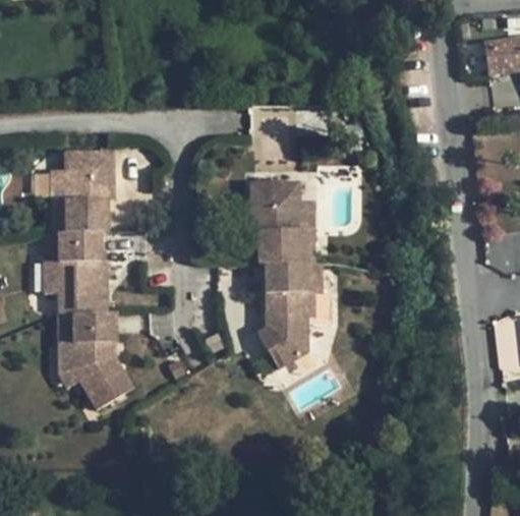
[(488,72),(519,67),(519,35),(484,41),(488,72)]
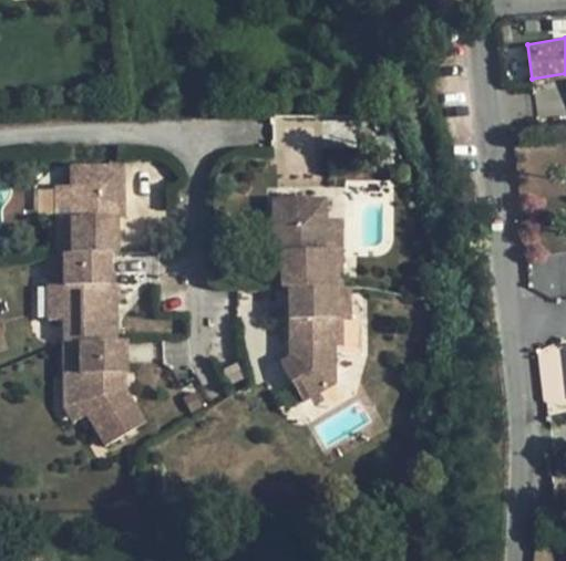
[(124,163),(71,163),(71,183),(71,215),(57,215),(57,250),(110,250),(117,250),(117,215),(124,215),(124,163)]
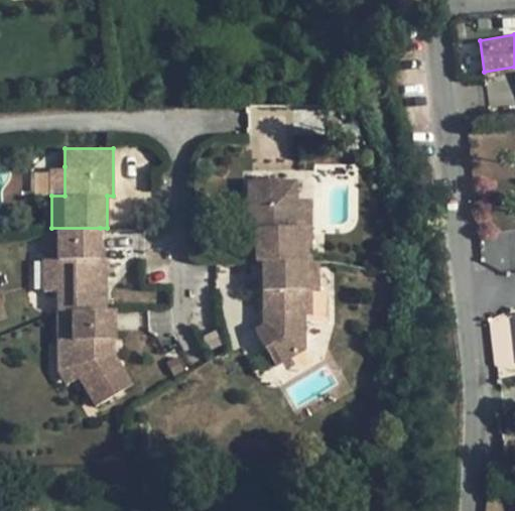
[(262,258),(314,257),(314,221),(299,222),(299,194),(299,175),(251,175),(252,223),(258,224),(258,258),(262,258)]
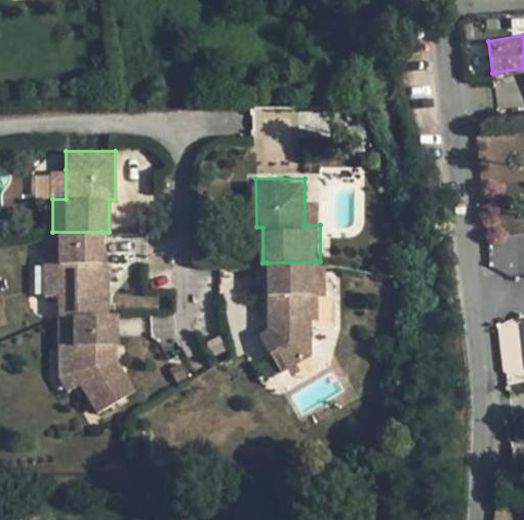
[(102,232),(52,232),(44,232),(45,262),(59,262),(61,312),(108,309),(109,261),(102,261),(102,232)]
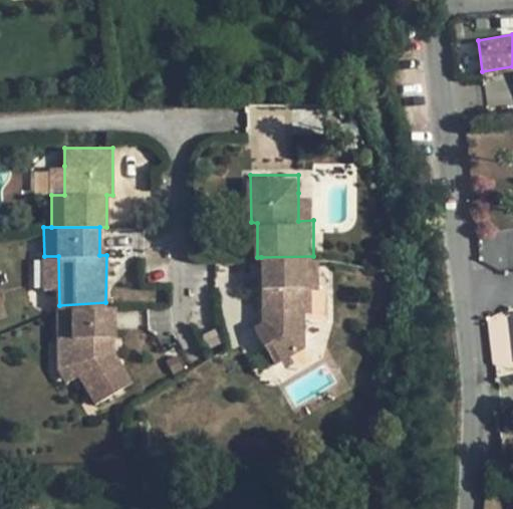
[(261,257),(262,321),(254,325),(274,362),(303,345),(303,311),(310,310),(310,287),(317,288),(317,256),(313,256),(261,257)]
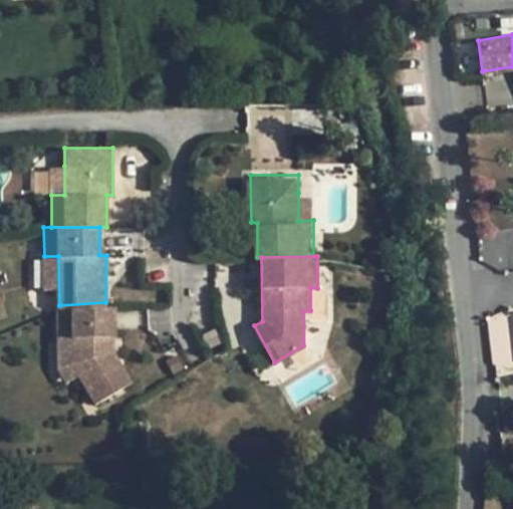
[(310,287),(310,310),(310,317),(326,317),(326,287),(317,288),(310,287)]
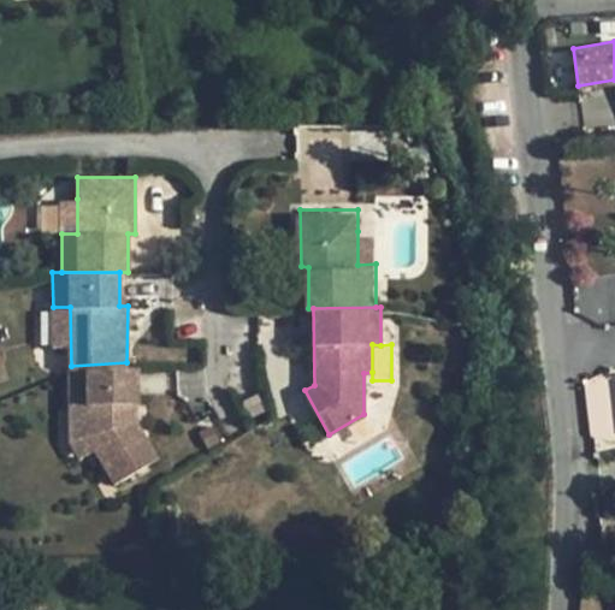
[(126,362),(71,366),(70,403),(86,402),(87,431),(96,448),(116,481),(158,457),(136,421),(136,361),(126,362)]
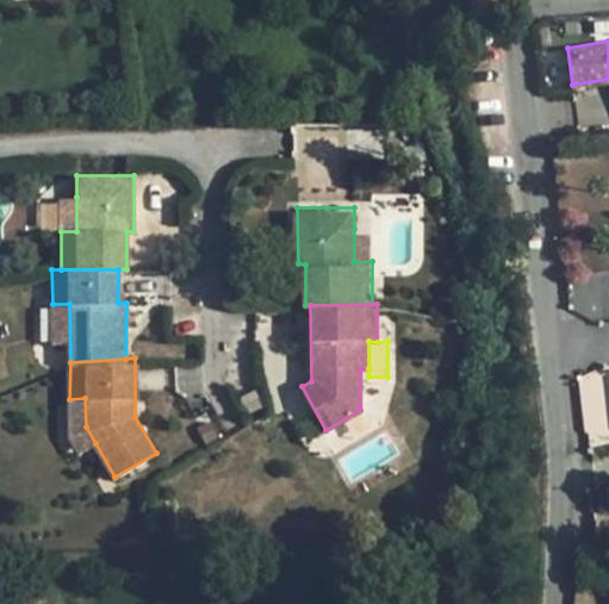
[(608,372),(579,375),(584,428),(608,424),(608,372)]
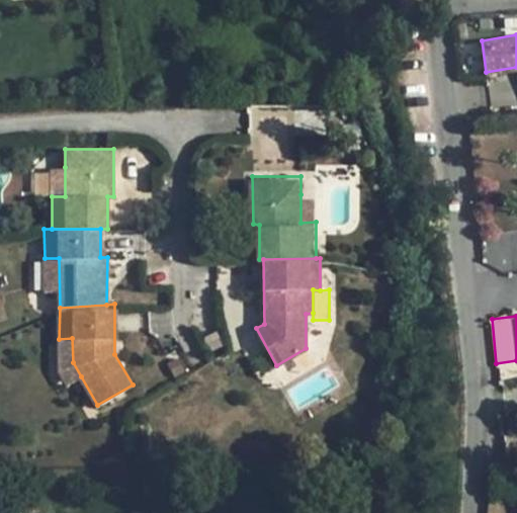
[(72,338),(59,339),(60,368),(73,362),(72,338)]
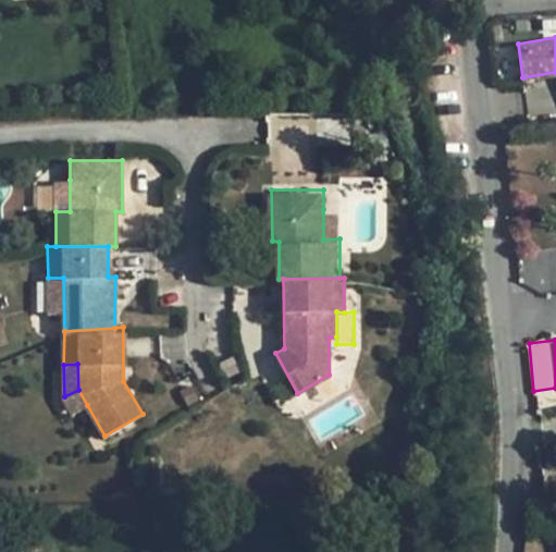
[(73,413),(87,405),(78,390),(64,396),(73,413)]
